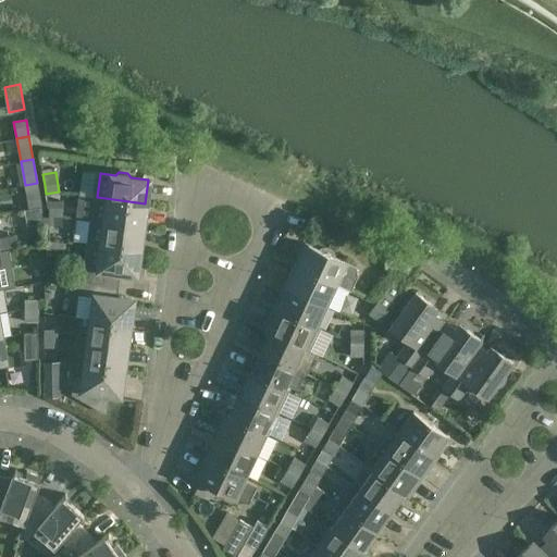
[(41,207),(37,183),(25,185),(29,209),(41,207)]
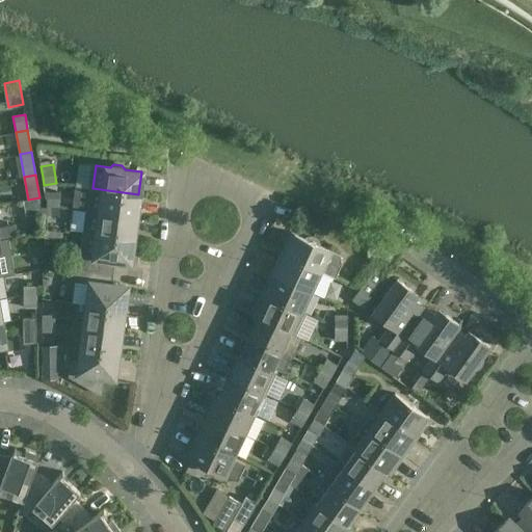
[(138,194),(92,188),(89,210),(135,216),(138,194)]
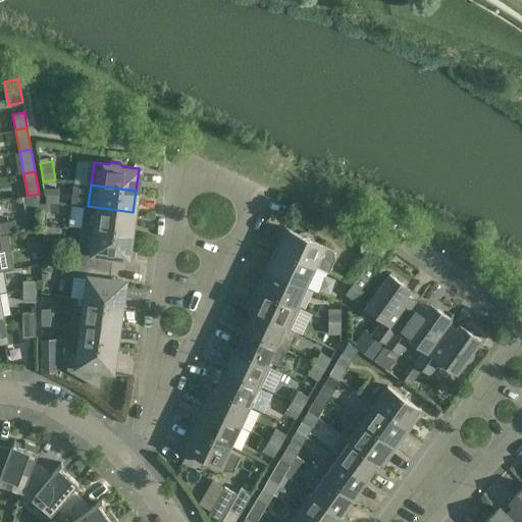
[(58,210),(58,194),(46,194),(46,211),(58,210)]
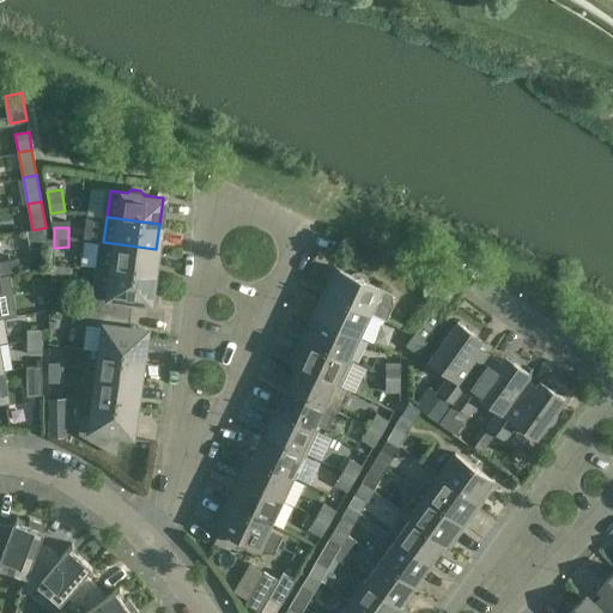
[(156,249),(103,242),(83,240),(79,265),(93,267),(99,268),(153,275),(156,249)]
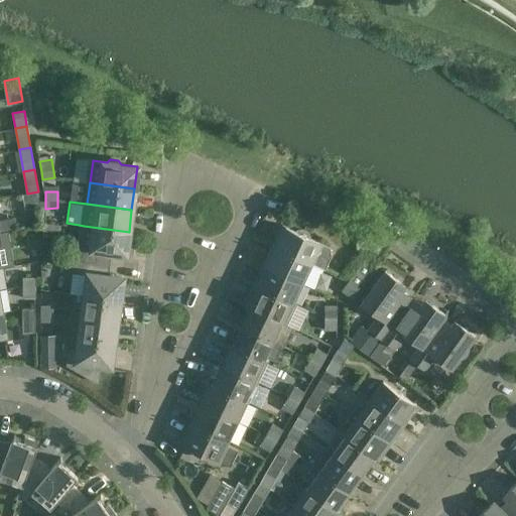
[(0,231),(15,228),(13,218),(0,220),(0,222),(0,223),(0,231)]
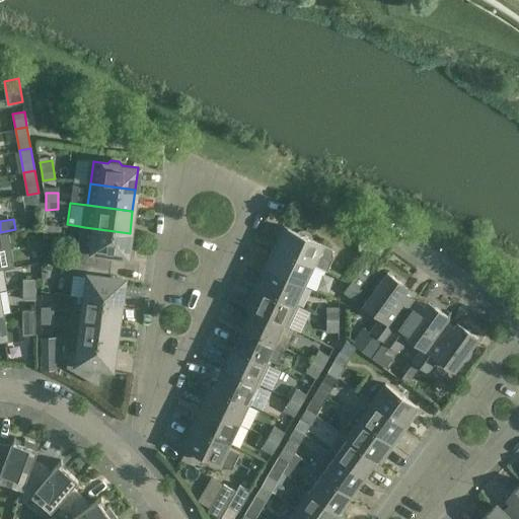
[(130,233),(84,227),(81,249),(87,250),(85,263),(110,266),(113,253),(127,255),(130,233)]
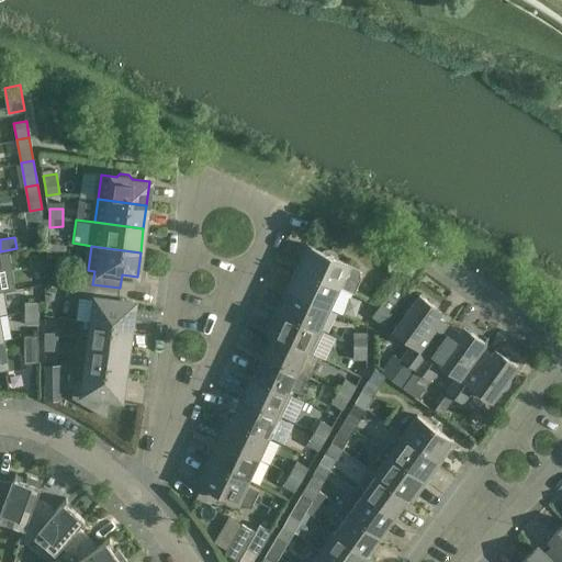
[(304,250),(296,267),(337,285),(337,287),(353,294),(361,279),(359,269),(336,258),(336,256),(335,255),(335,254),(334,253),(333,251),(332,250),(329,250),(328,249),(327,249),(325,250),(324,250),(323,251),(311,246),(307,253),(304,250)]
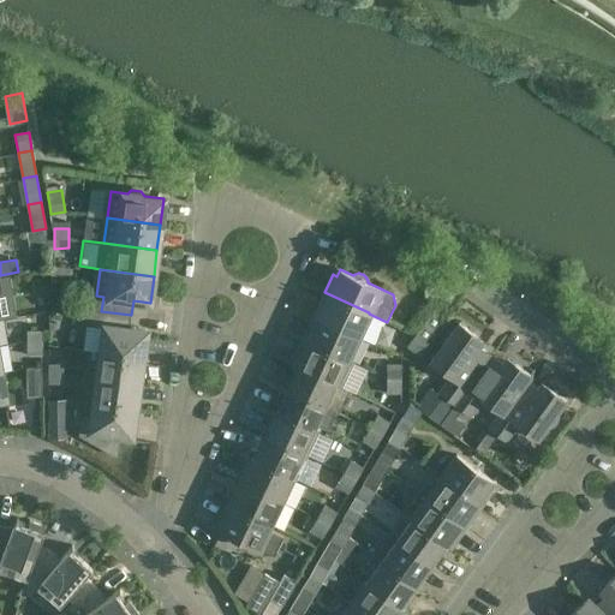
[(369,312),(324,292),(317,308),(321,310),(317,317),(358,336),(376,345),(387,322),(369,314),(369,312)]
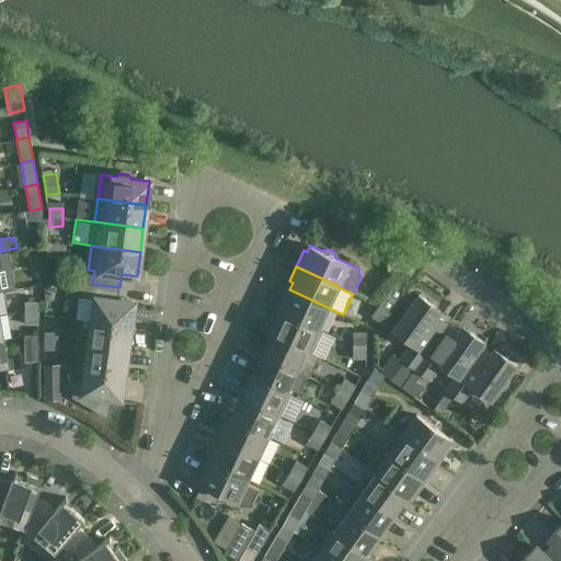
[(92,321),(129,327),(133,302),(117,300),(119,287),(92,284),(80,282),(78,296),(95,299),(92,321)]
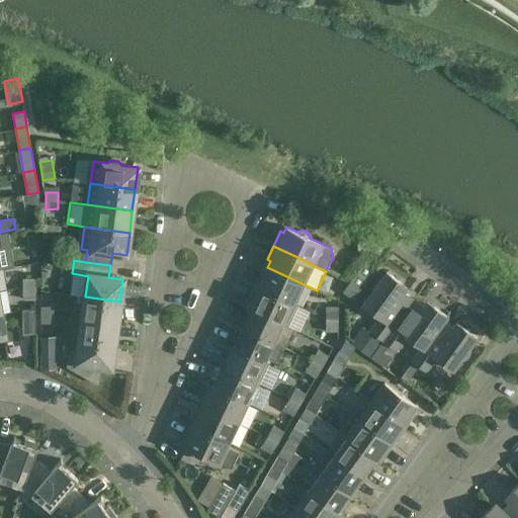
[(363,262),(351,279),(361,287),(373,270),(363,262)]
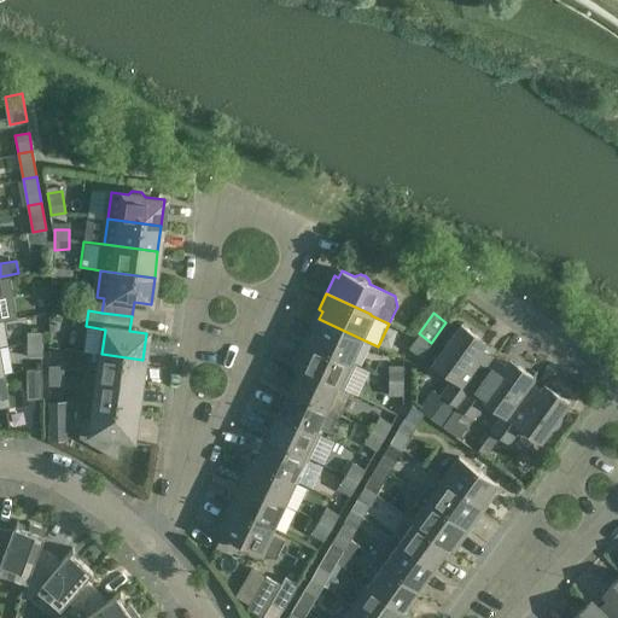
[(349,360),(360,338),(319,319),(316,326),(312,324),(304,340),(349,361),(349,360)]
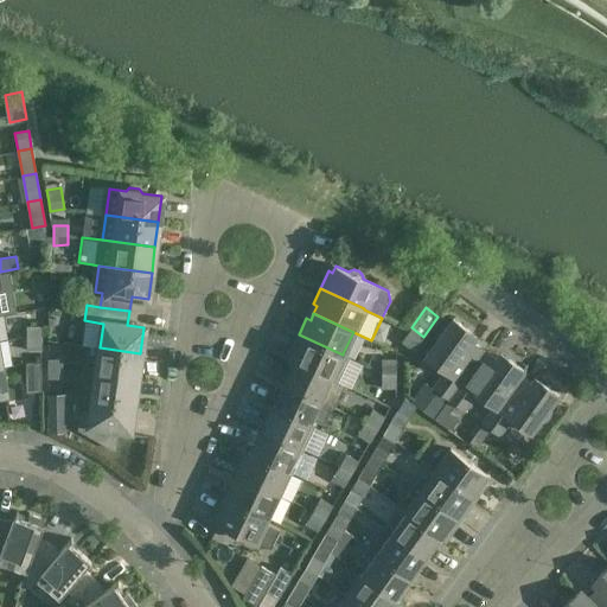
[(484,350),(472,340),(475,336),(453,319),(425,357),(445,371),(434,387),(449,397),(484,350)]
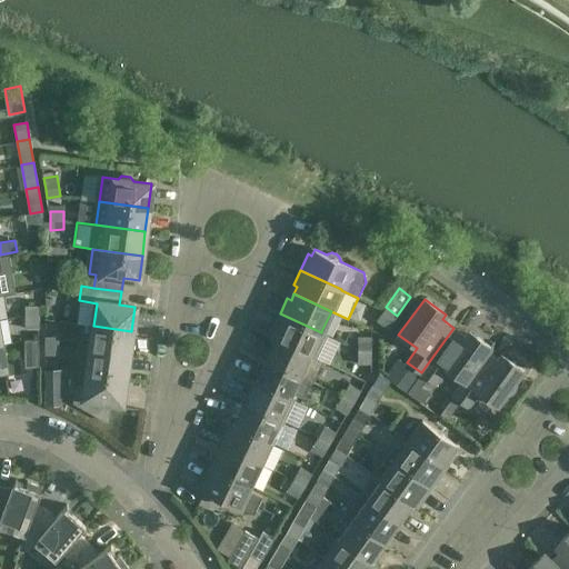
[(25,306),(25,315),(38,315),(46,315),(46,306),(25,306)]
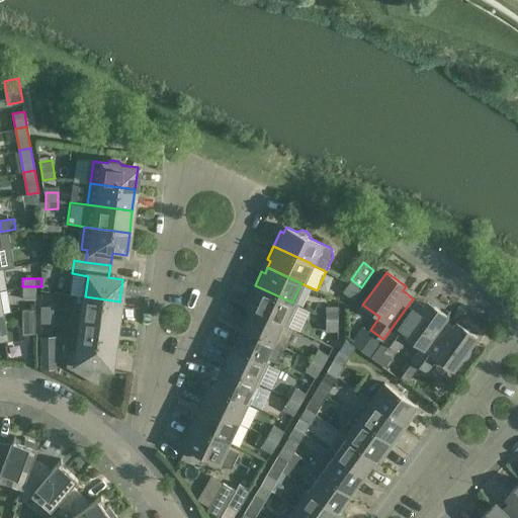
[(352,299),(361,287),(351,279),(341,291),(352,299)]
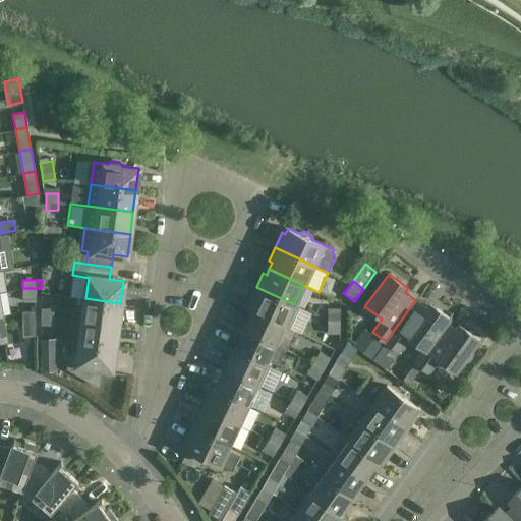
[(250,308),(252,309),(288,326),(297,305),(294,303),(294,304),(256,287),(249,301),(253,302),(250,308)]
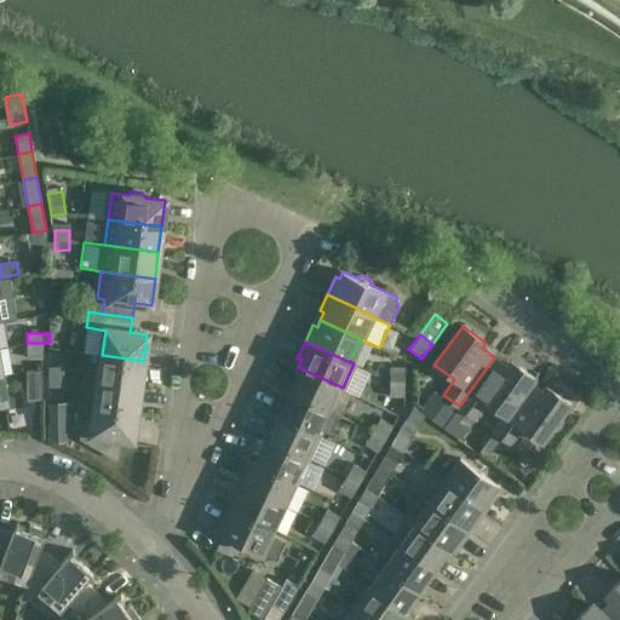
[(27,352),(27,359),(41,359),(41,352),(41,343),(27,343),(27,352)]
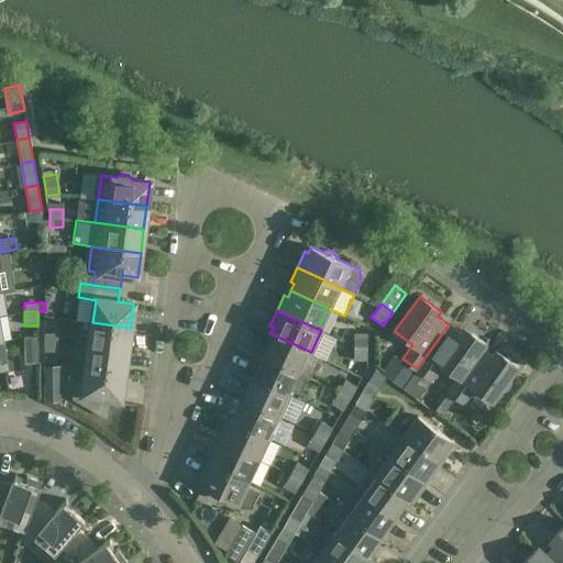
[(127,351),(130,328),(92,322),(89,345),(127,351)]
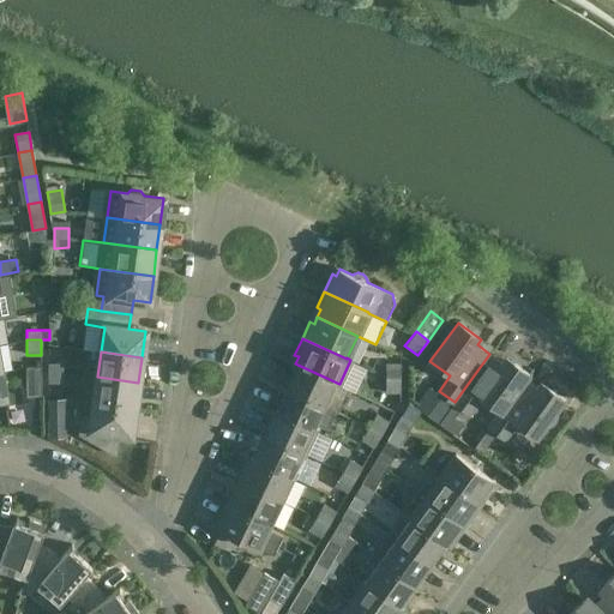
[(501,362),(489,354),(455,402),(469,413),(481,398),(500,411),(500,413),(524,379),(525,379),(529,374),(506,356),(501,362)]
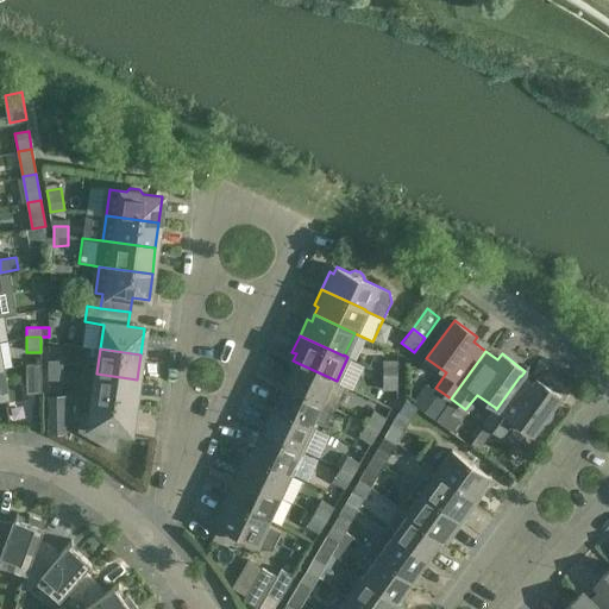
[(48,369),(62,369),(62,359),(48,359),(48,369)]
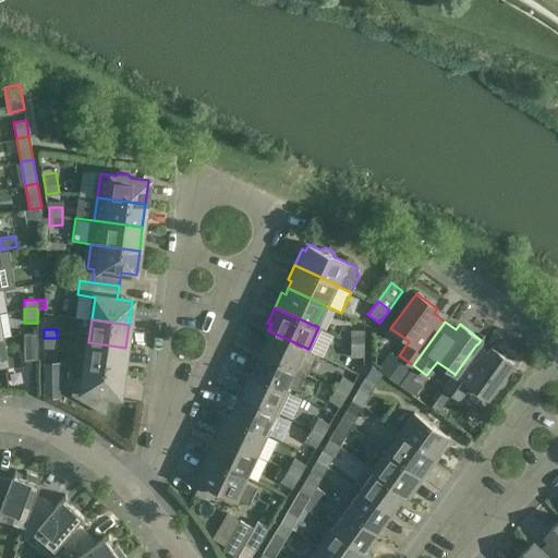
[(351,343),(364,343),(364,330),(351,329),(351,343)]
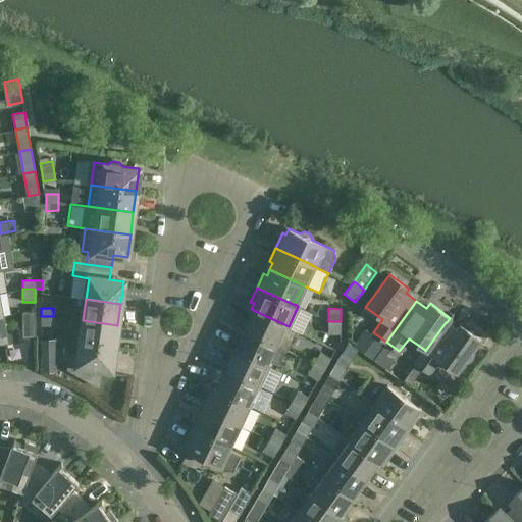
[(253,310),(243,329),(284,349),(288,351),(297,331),(289,327),(289,326),(253,310)]
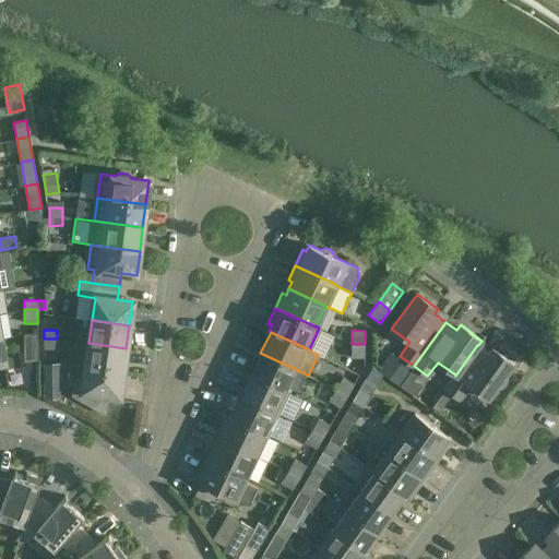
[(38,360),(37,333),(24,333),(24,360),(38,360)]
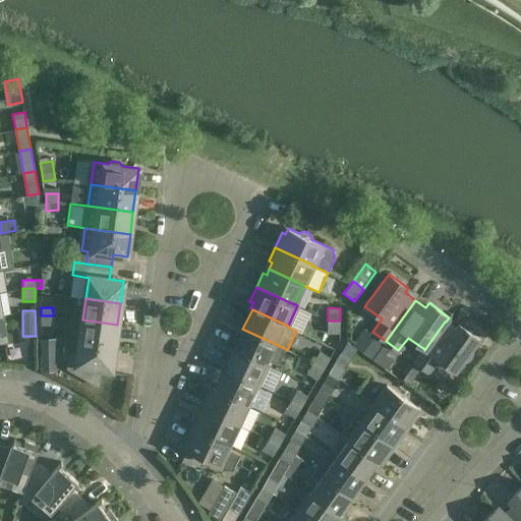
[(53,325),(53,315),(41,315),(41,325),(53,325)]
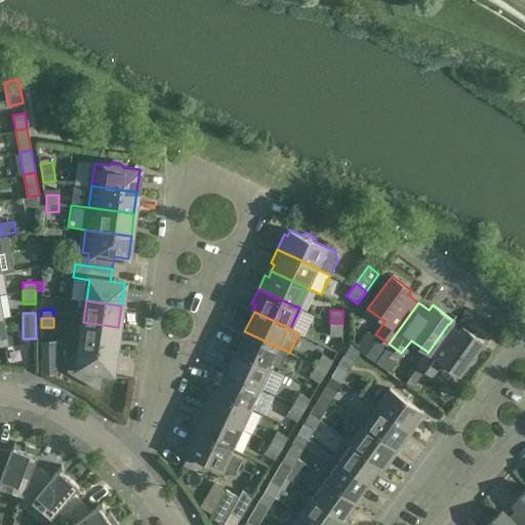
[(115,350),(118,327),(83,322),(80,345),(115,350)]
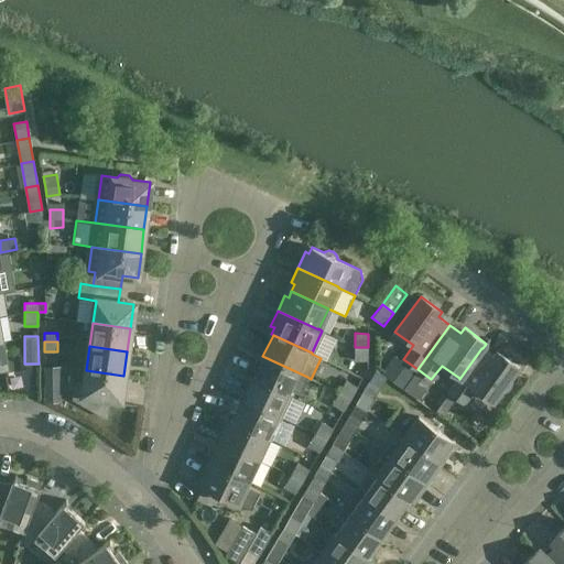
[(368,347),(355,347),(355,360),(368,360),(368,347)]
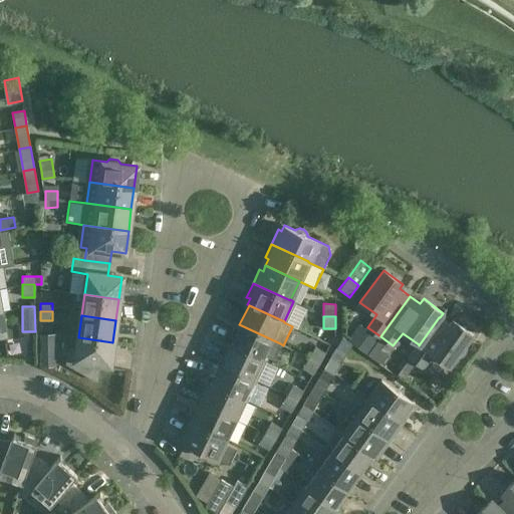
[(410,357),(399,372),(405,376),(415,361),(423,367),(432,354),(449,366),(457,355),(458,355),(460,355),(461,355),(462,354),(463,353),(464,352),(465,351),(465,350),(466,348),(466,347),(465,346),(465,344),(472,334),(457,323),(453,320),(449,324),(440,317),(439,317),(419,345),(419,344),(409,357),(410,357)]
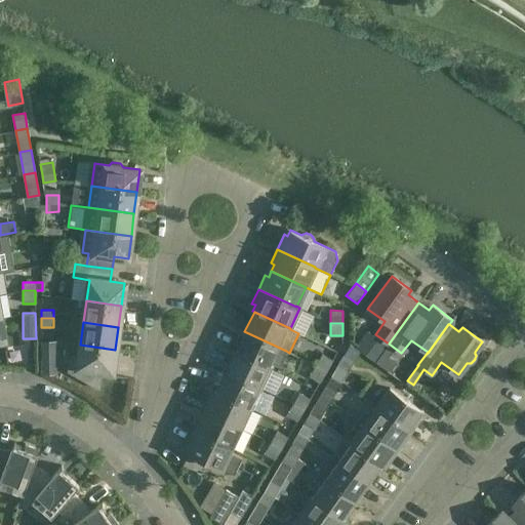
[(286,351),(244,331),(235,352),(267,366),(267,365),(269,362),(279,367),(286,351)]
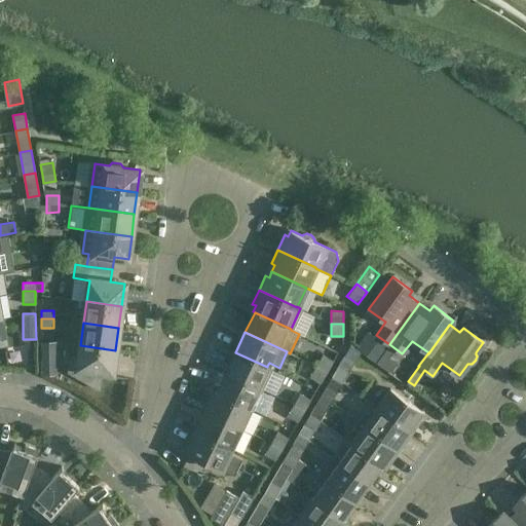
[(55,342),(42,342),(43,375),(57,375),(55,342)]
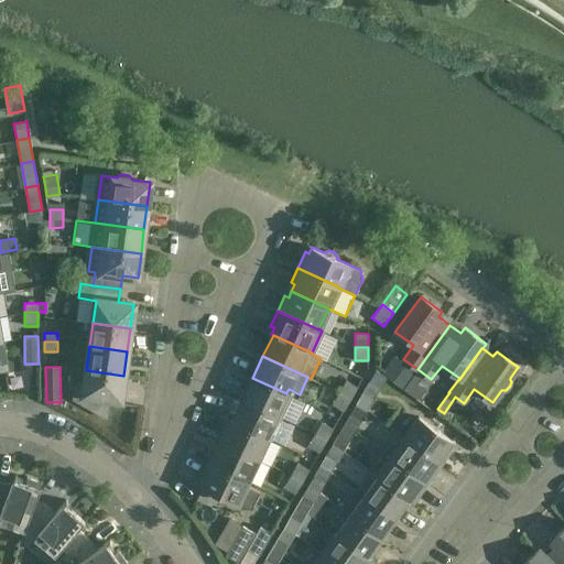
[(75,381),(73,399),(107,418),(109,398),(120,400),(123,376),(86,370),(85,382),(76,381),(75,381)]
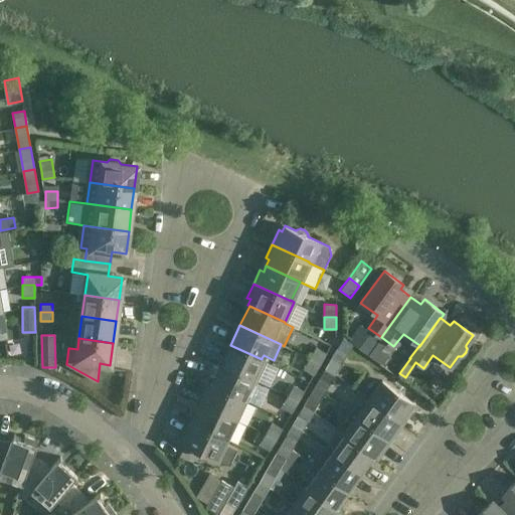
[(221,364),(255,380),(265,360),(262,358),(262,359),(230,345),(221,364)]
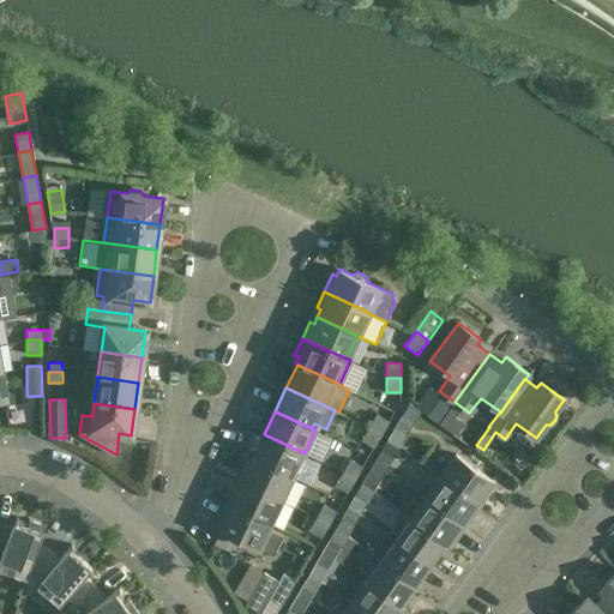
[(377,414),(369,427),(381,434),(390,421),(377,414)]
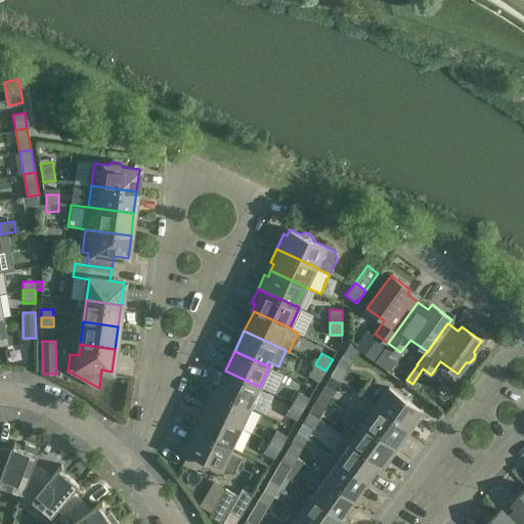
[(337,363),(330,375),(342,381),(348,369),(354,359),(343,353),(337,363)]
